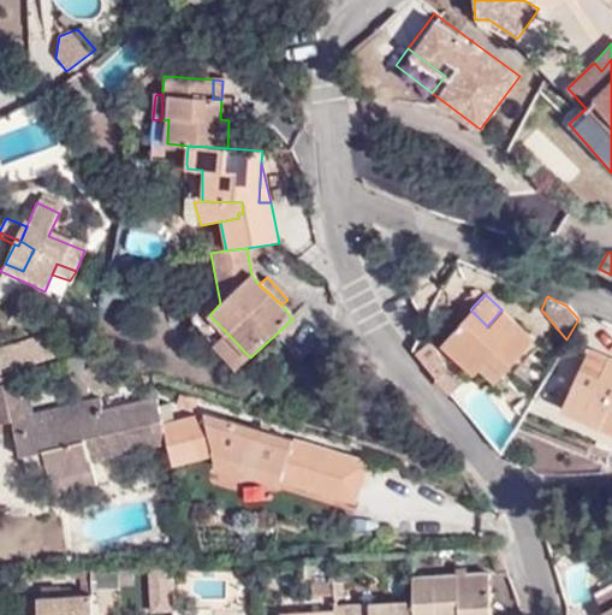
[(488,355),(504,370),(532,338),(501,309),(487,326),(470,309),(441,341),(475,371),(480,365),(488,355)]
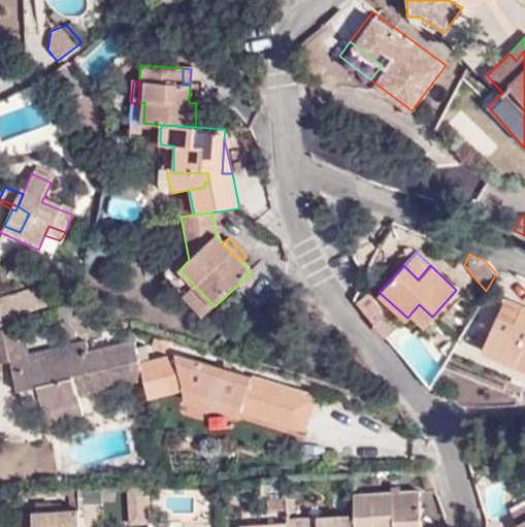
[(0,320),(46,306),(40,286),(0,298),(0,320)]
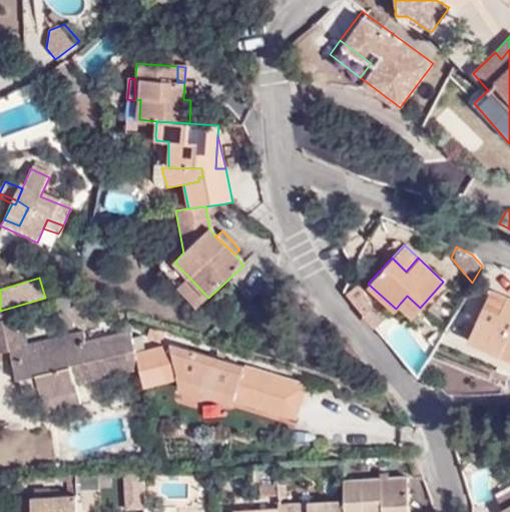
[(208,298),(189,278),(177,286),(197,307),(208,298)]
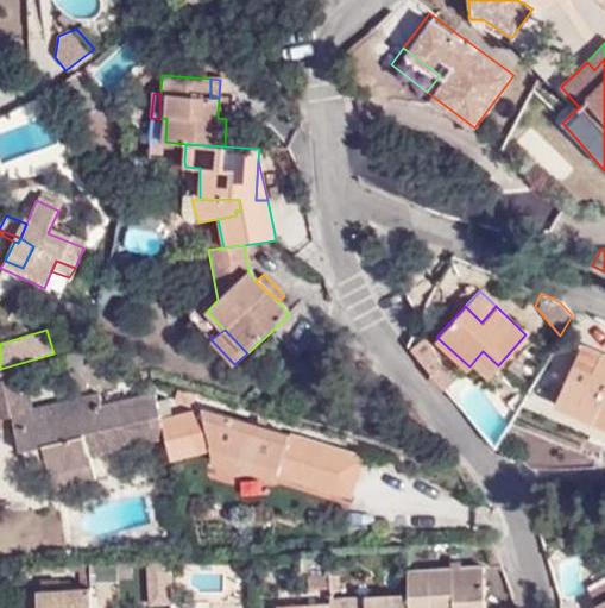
[(77,351),(64,356),(70,381),(75,380),(79,392),(87,389),(77,351)]
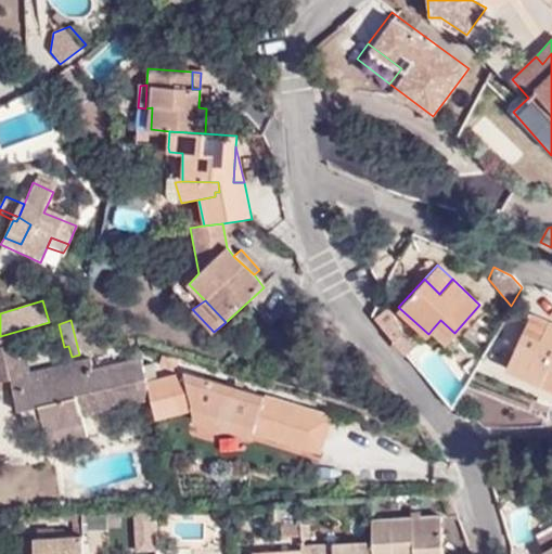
[(448,340),(454,333),(440,320),(433,329),(448,340)]
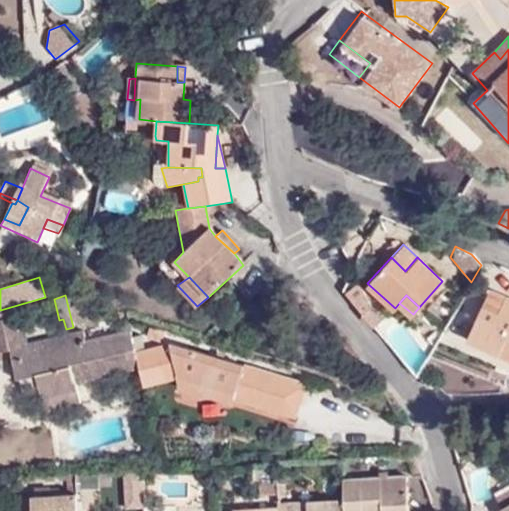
[(498,312),(482,305),(468,337),(500,351),(505,341),(508,333),(508,334),(508,295),(506,295),(501,304),(498,312)]
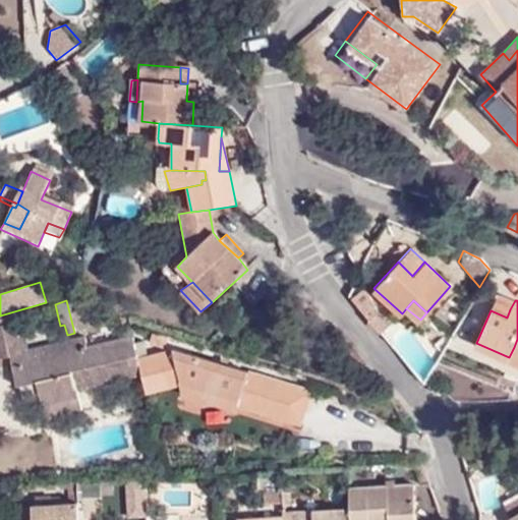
[(494,302),(491,310),(507,318),(510,309),(494,302)]
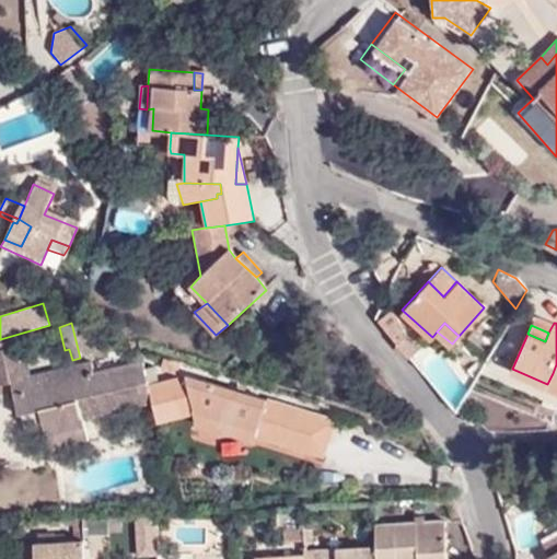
[(16,339),(0,344),(0,387),(7,386),(27,380),(16,339)]
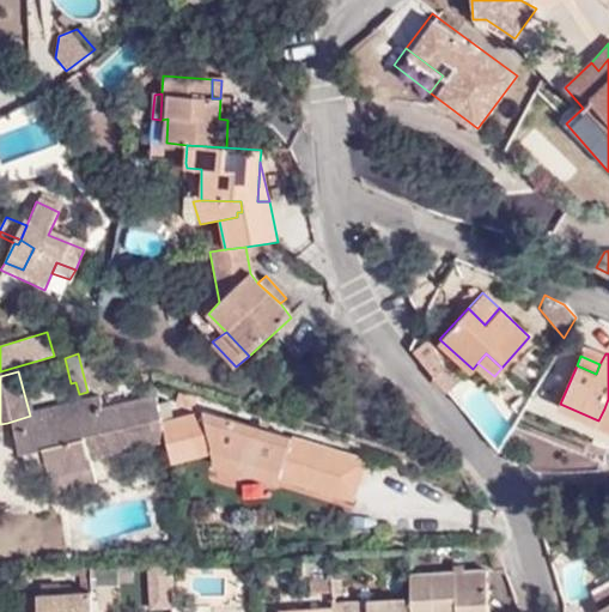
[(89,461),(164,442),(160,425),(153,400),(99,411),(98,399),(74,405),(78,423),(64,428),(61,420),(12,432),(17,456),(20,455),(40,452),(47,471),(49,482),(91,470),(89,461)]
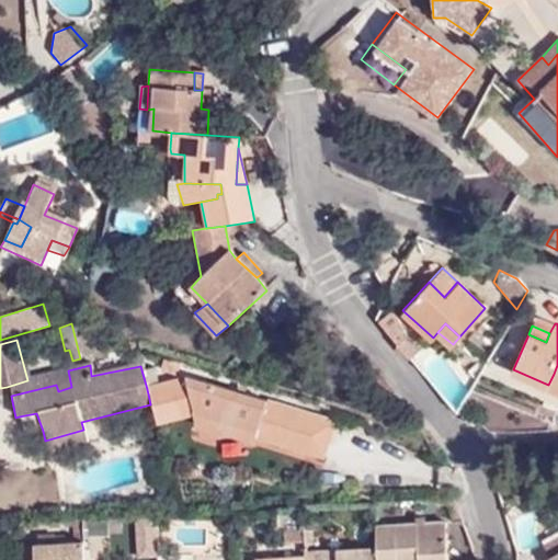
[(27,380),(7,387),(11,396),(56,385),(58,391),(71,387),(68,370),(27,380)]
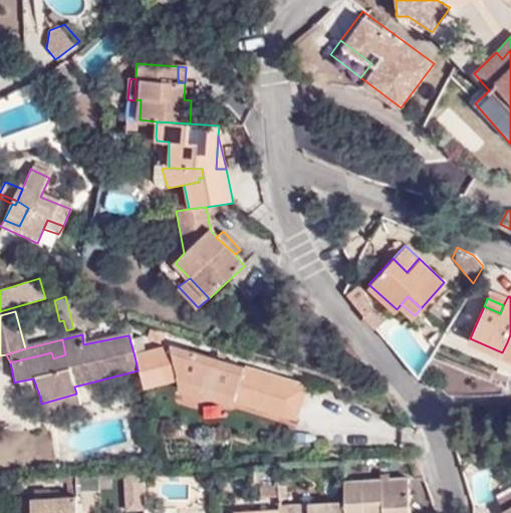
[(138,370),(143,390),(177,381),(233,400),(232,404),(293,424),(303,390),(171,347),(135,356),(138,370)]
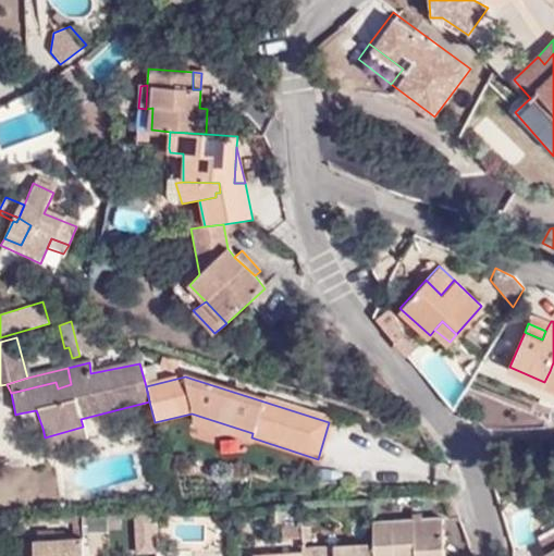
[(36,410),(19,414),(22,432),(42,428),(36,410)]
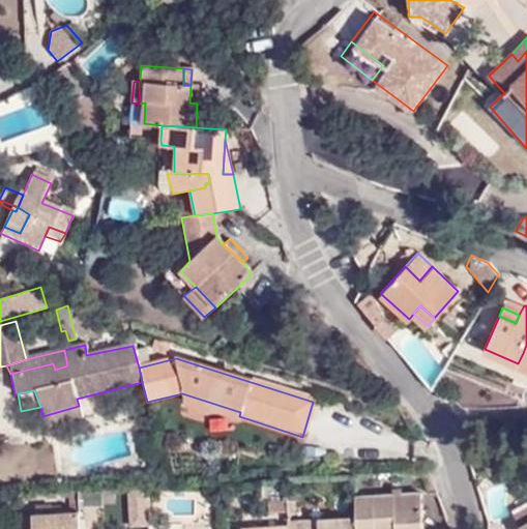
[(240,412),(182,393),(180,403),(236,421),(239,416),(240,412)]
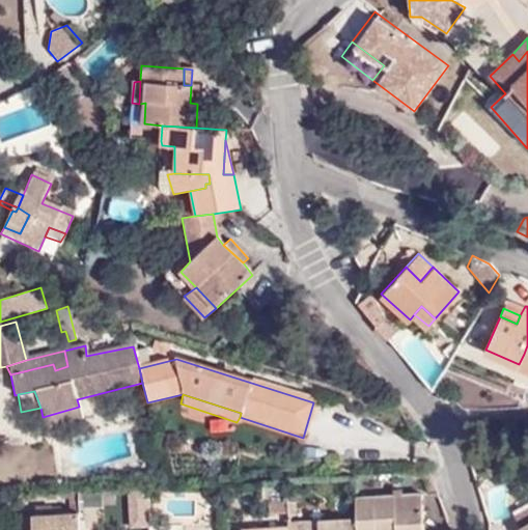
[(82,419),(79,407),(43,417),(45,427),(82,419)]
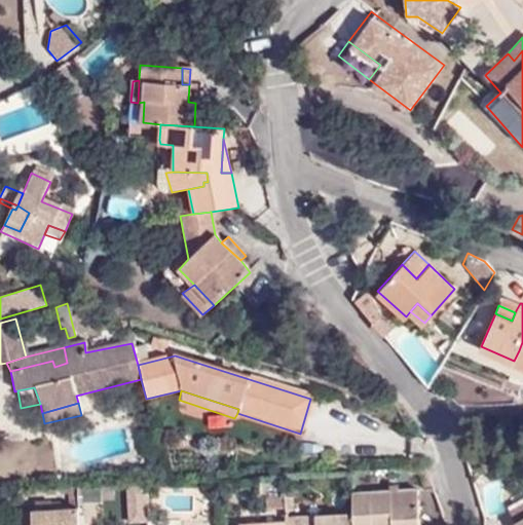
[(426,487),(422,478),(417,478),(418,488),(426,487)]
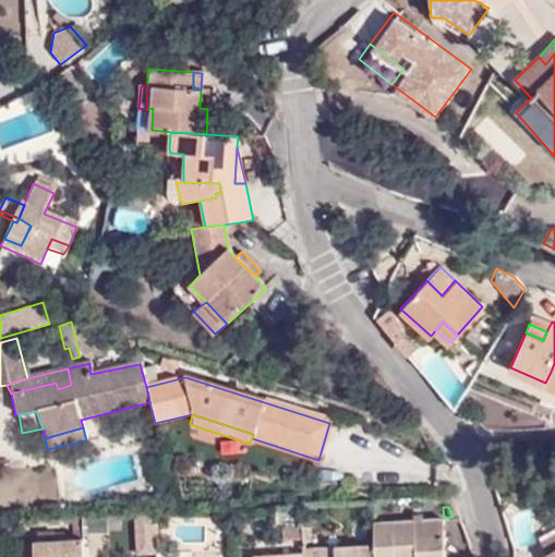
[(131,513),(134,553),(156,551),(153,511),(131,513)]
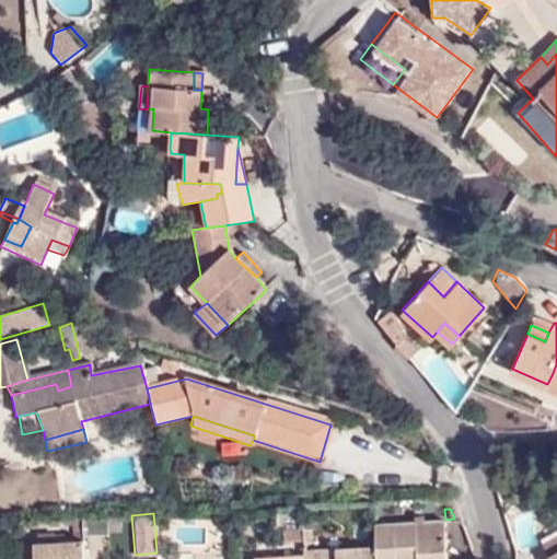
[(412,522),(371,522),(373,556),(373,558),(441,558),(440,522),(421,522),(412,522)]
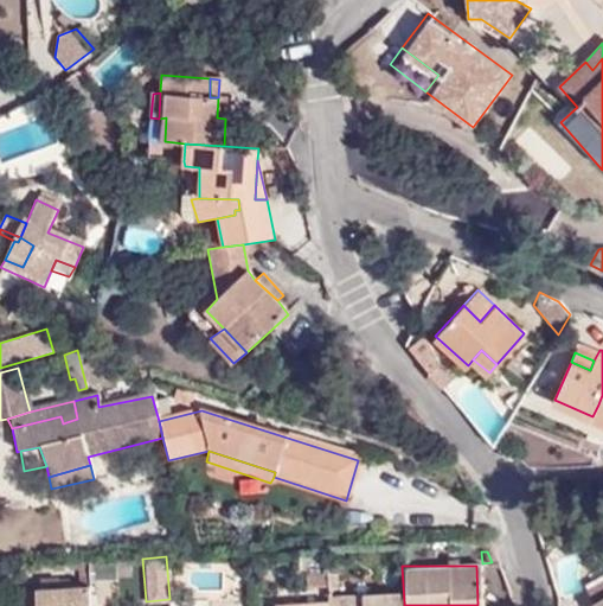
[(47,581),(33,581),(33,591),(47,589),(47,581)]
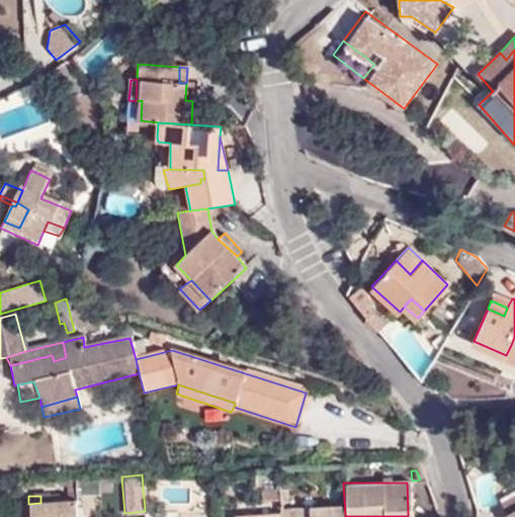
[(514,516),(514,496),(498,505),(504,516),(514,516)]
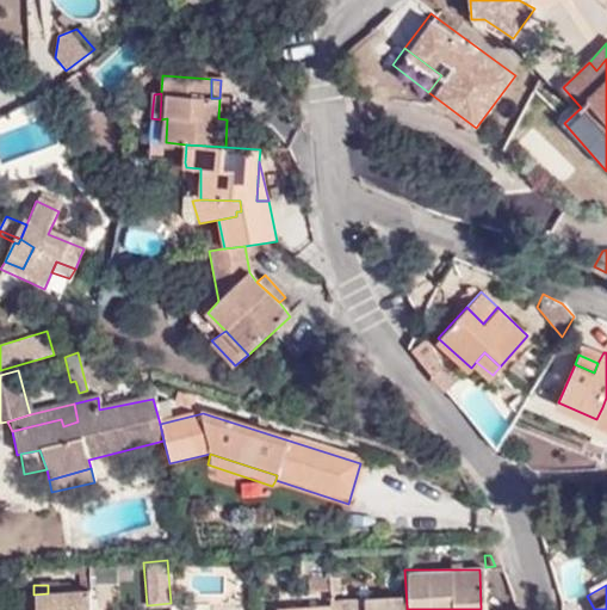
[(88,609),(87,592),(48,593),(33,595),(33,609),(88,609)]
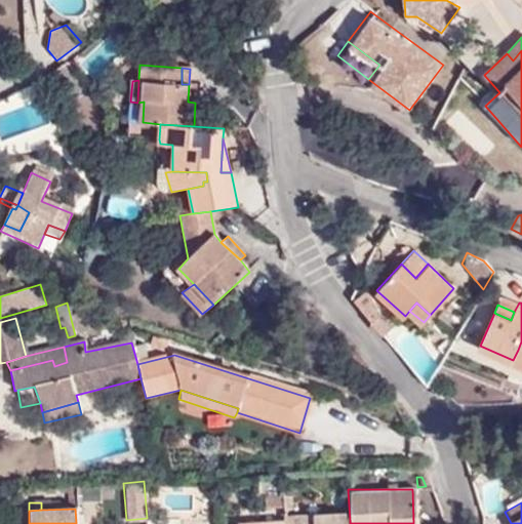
[(29,523),(29,511),(15,512),(15,523),(29,523)]
